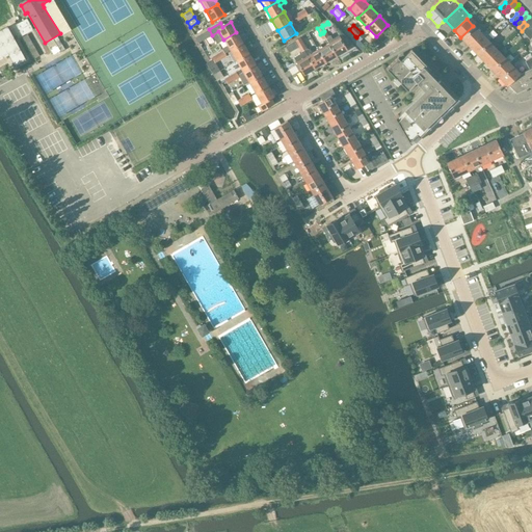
[(531,29),(527,25),(522,31),(526,34),(531,29)]
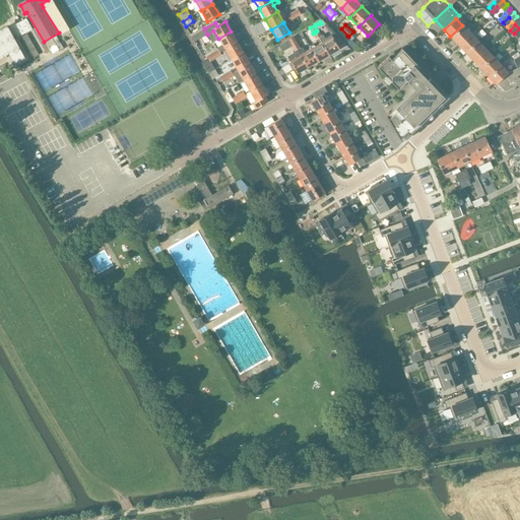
[(462,25),(450,37),(458,46),(470,34),(462,25)]
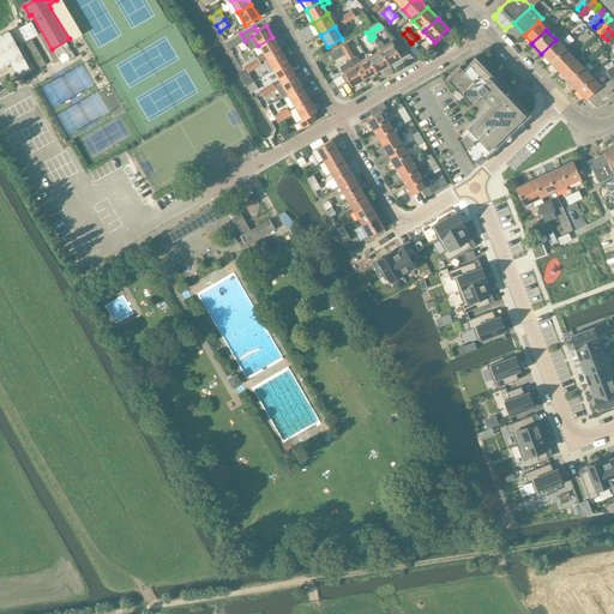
[(0,35),(0,68),(10,64),(17,76),(29,70),(8,31),(0,35)]
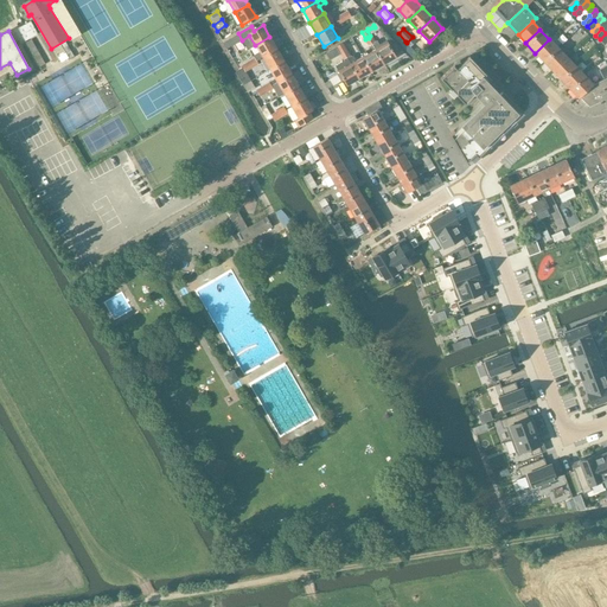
[(260,52),(253,57),(255,59),(255,58),(257,62),(262,58),(278,50),(269,37),(255,45),(260,52)]
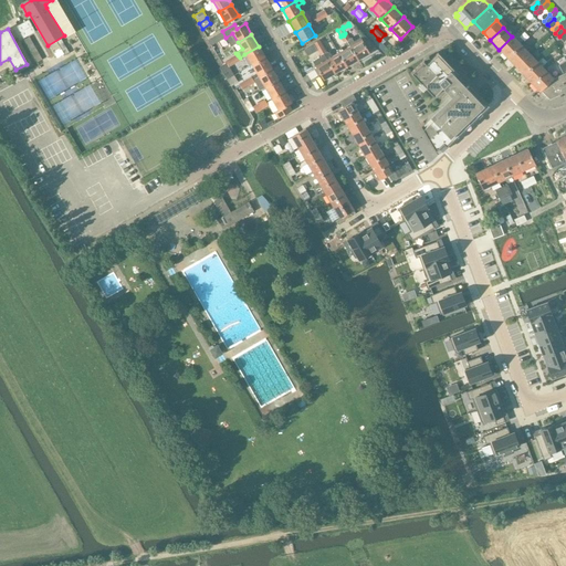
[(379,40),(378,39),(375,41),(387,53),(390,50),(384,43),(388,39),(385,34),(379,40)]
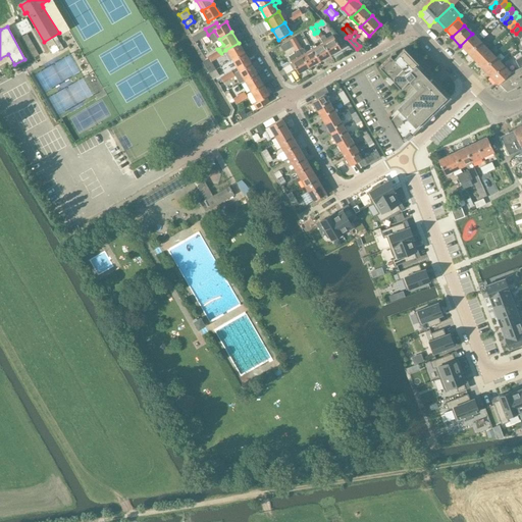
[(460,46),(468,54),(480,42),(472,34),(460,46)]
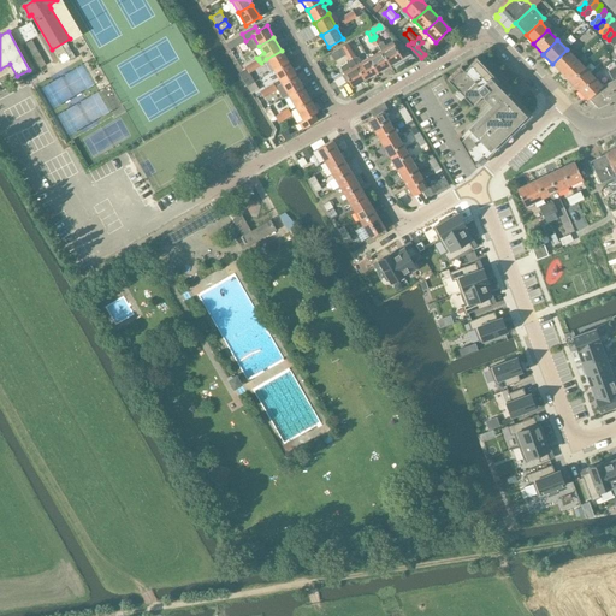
[(380,43),(378,45),(381,51),(389,66),(402,58),(401,57),(396,48),(396,47),(394,43),(392,41),(385,45),(381,41),(379,42),(380,43)]
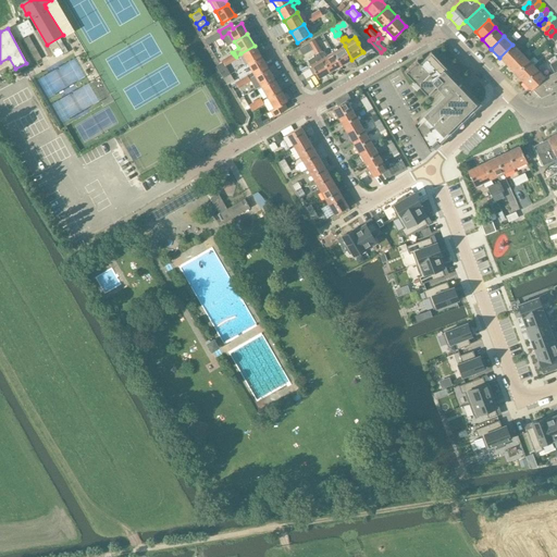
[(309,44),(312,50),(316,48),(314,47),(318,46),(314,40),(313,39),(309,42),(309,44)]
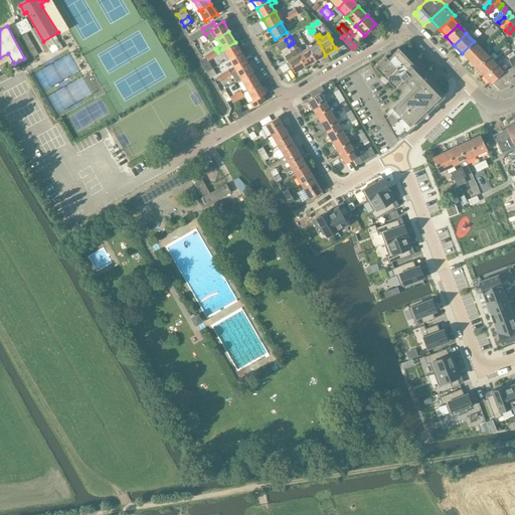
[(334,37),(331,39),(331,40),(335,47),(339,45),(334,37)]
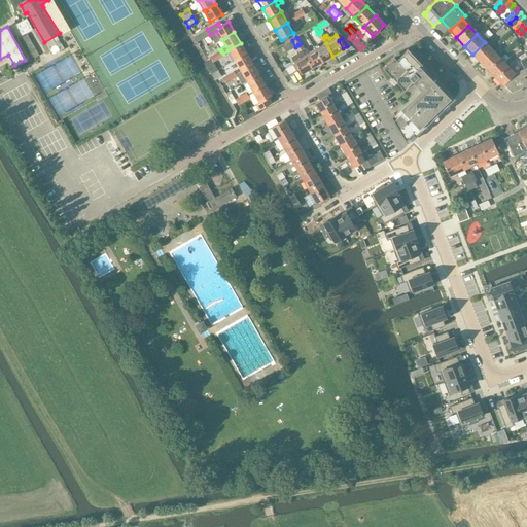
[(485,42),(472,55),(480,62),(491,49),(485,42)]
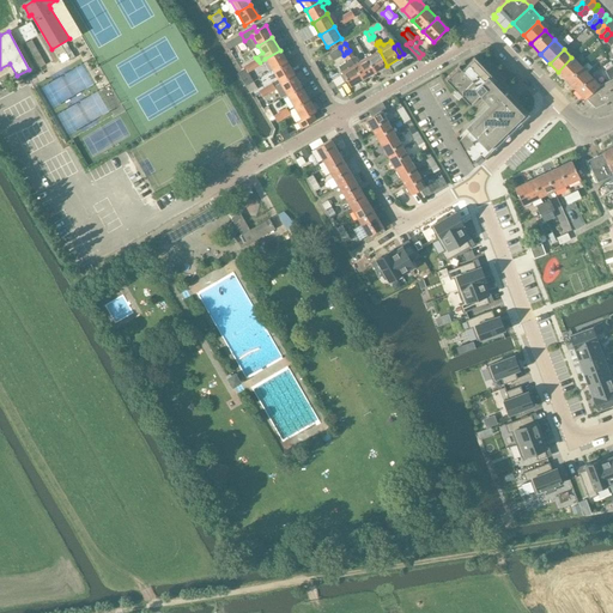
[(265,59),(272,71),(287,62),(280,50),(265,59)]
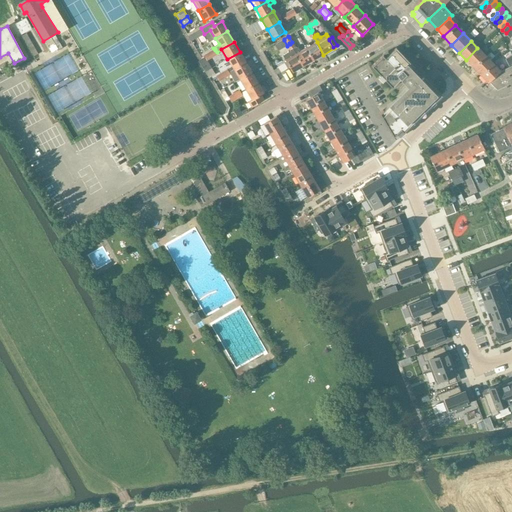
[(304,45),(306,48),(313,61),(323,55),(317,42),(310,46),(308,43),(304,45)]
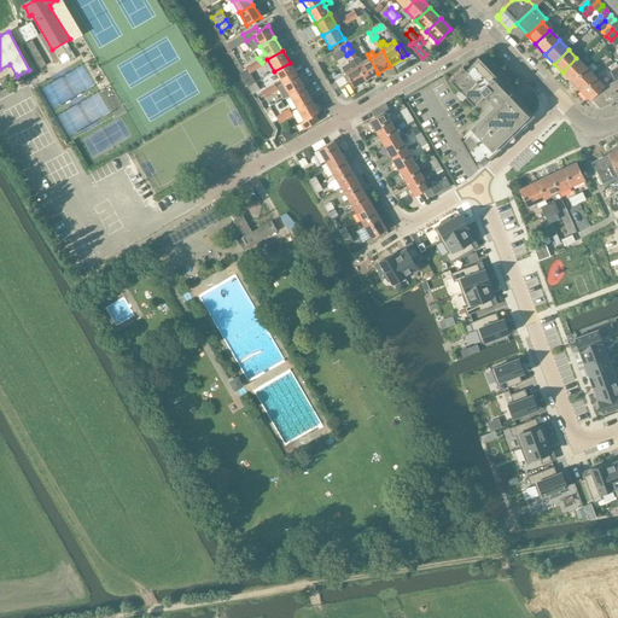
[(356,57),(353,58),(357,66),(366,81),(378,74),(369,58),(363,63),(360,57),(356,57)]
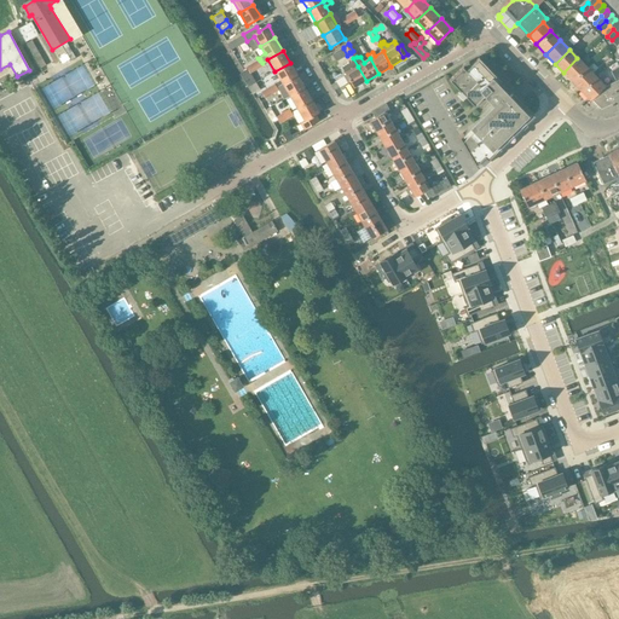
[(462,67),(449,80),(460,91),(466,97),(474,105),(484,96),(496,108),(492,111),(491,110),(485,117),(486,117),(479,125),(478,123),(472,129),(473,131),(466,137),(462,133),(460,136),(458,137),(475,165),(484,157),(487,160),(534,115),(521,102),(520,102),(518,104),(497,82),(499,80),(499,81),(501,80),(479,57),(470,65),(466,70),(462,67)]
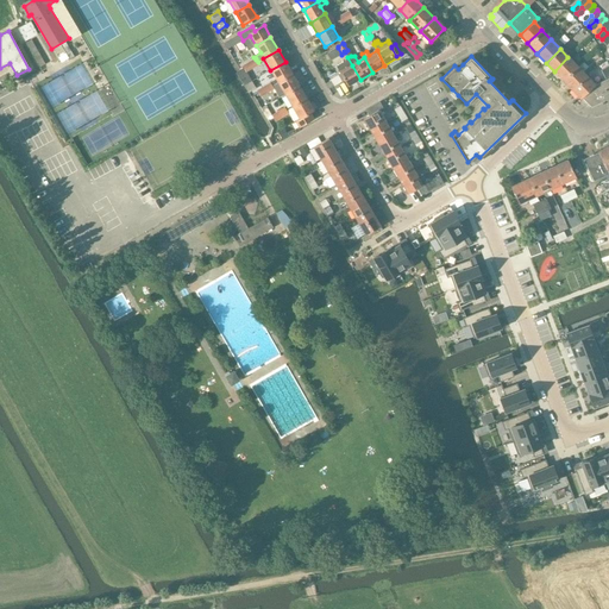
[(345,61),(336,66),(339,73),(340,74),(344,80),(345,82),(347,87),(360,80),(352,66),(347,57),(345,60),(345,61)]
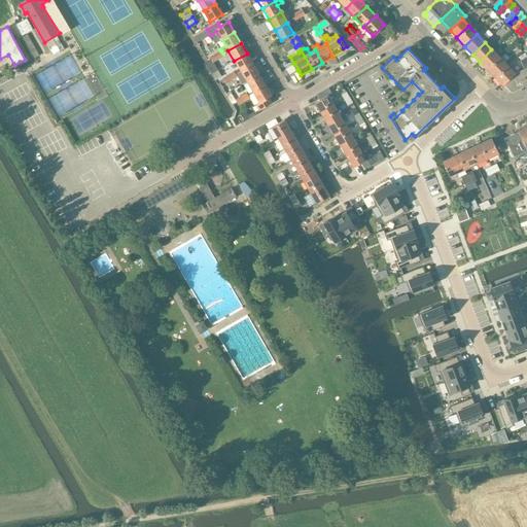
[(491,49),(480,62),(487,69),(499,58),(491,49)]
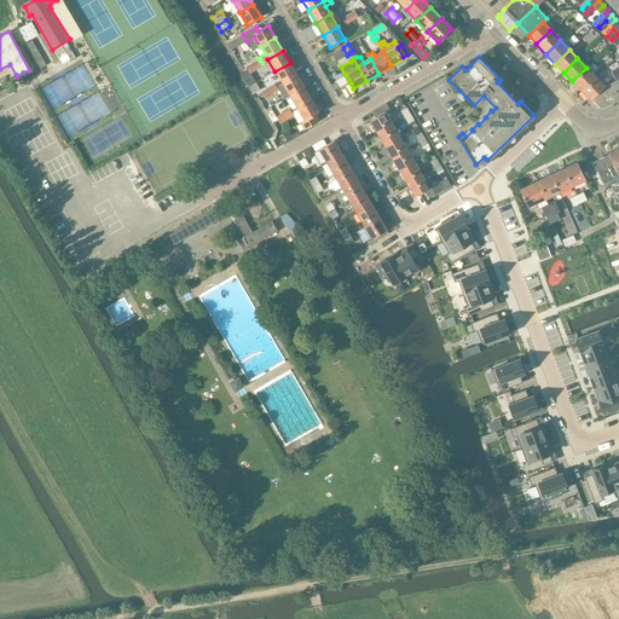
[(275,71),(283,85),(298,76),(290,63),(275,71)]
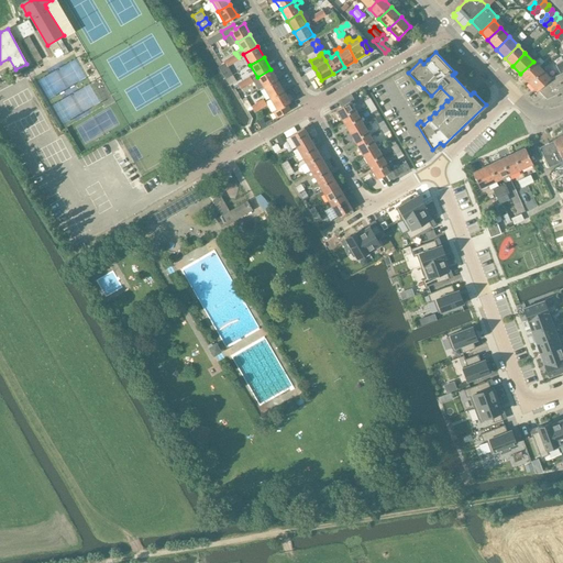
[(520,74),(528,83),(541,69),(533,62),(520,74)]
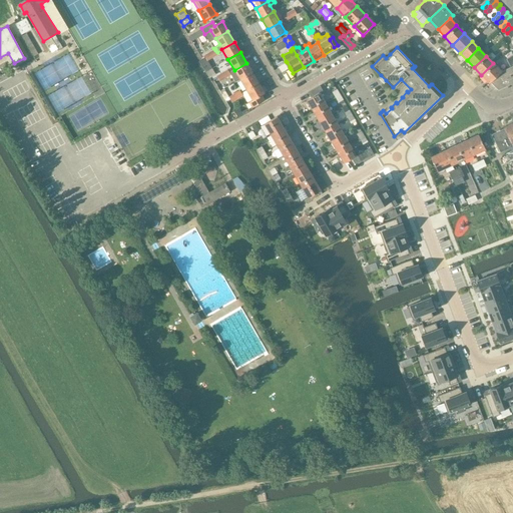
[(238,81),(240,80),(252,73),(246,63),(234,70),(237,75),(235,76),(238,81)]
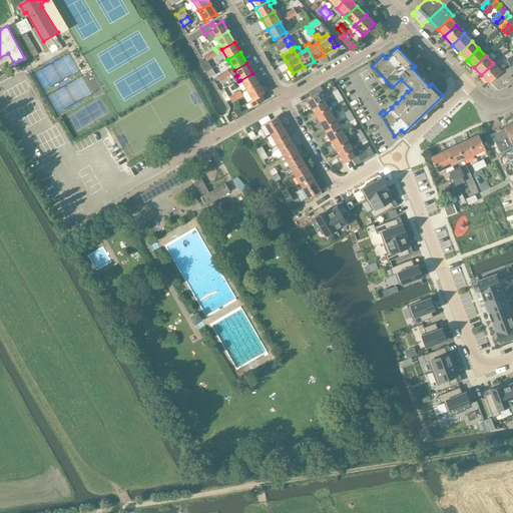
[(285,63),(278,67),(281,72),(289,68),(285,63)]
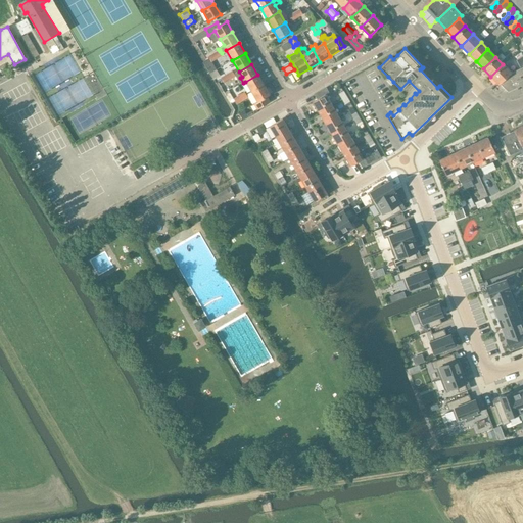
[(503,64),(490,77),(497,84),(510,72),(503,64)]
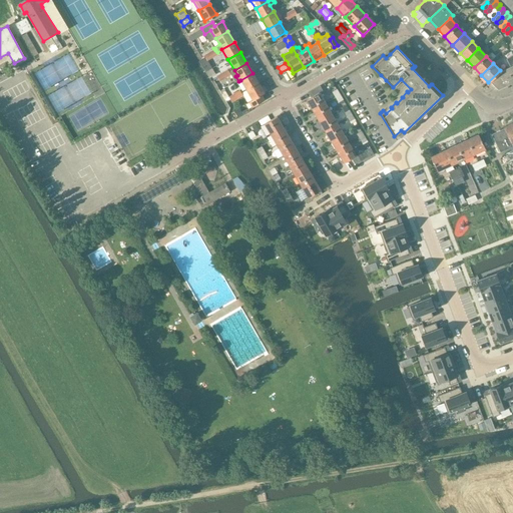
[(500,70),(488,82),(489,83),(490,82),(498,90),(512,83),(512,66),(501,72),(500,70)]
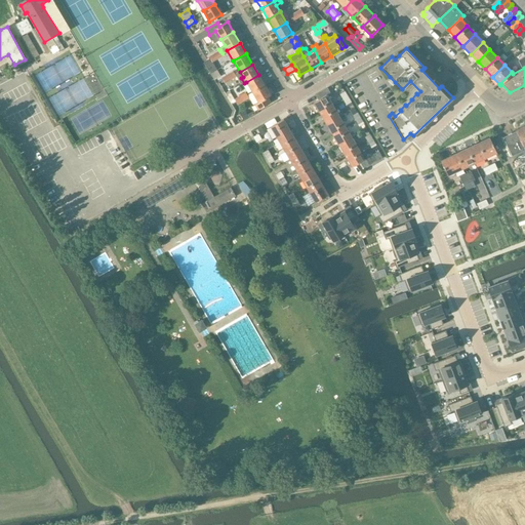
[(246,82),(252,92),(265,85),(258,75),(246,82)]
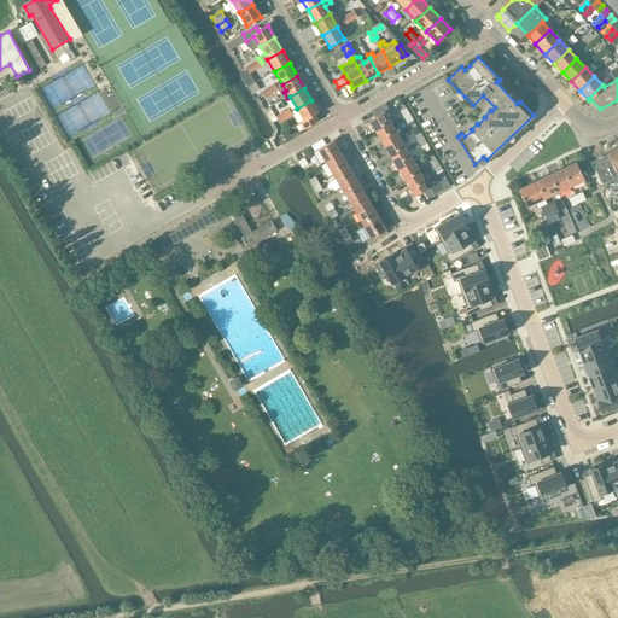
[(312,100),(297,109),(304,121),(299,123),(304,130),(319,122),(315,116),(319,114),(312,100)]
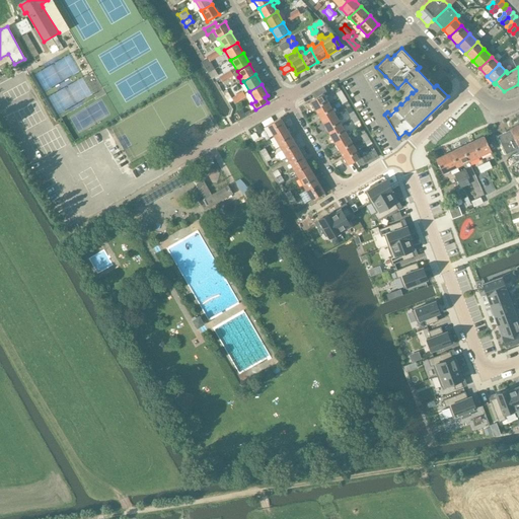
[(310,101),(316,113),(328,104),(322,94),(310,101)]
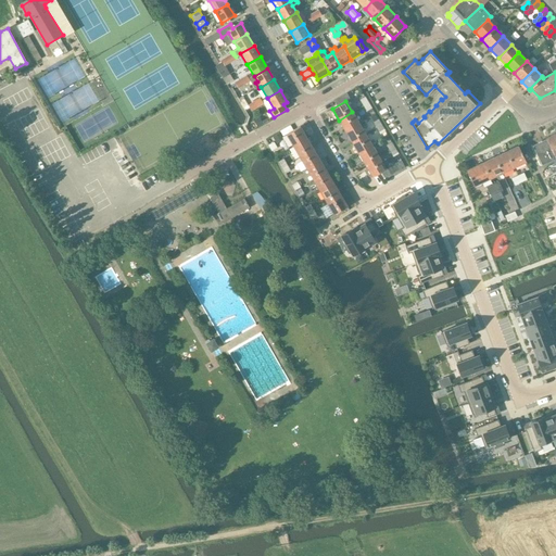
[(339,121),(345,131),(359,124),(352,112),(339,121)]
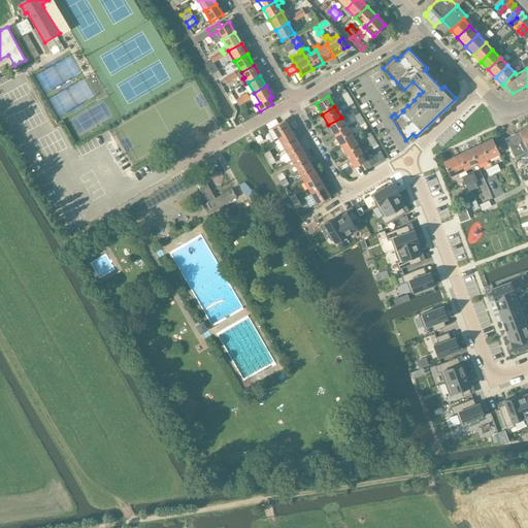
[(245,111),(240,114),(244,122),(250,119),(245,111)]
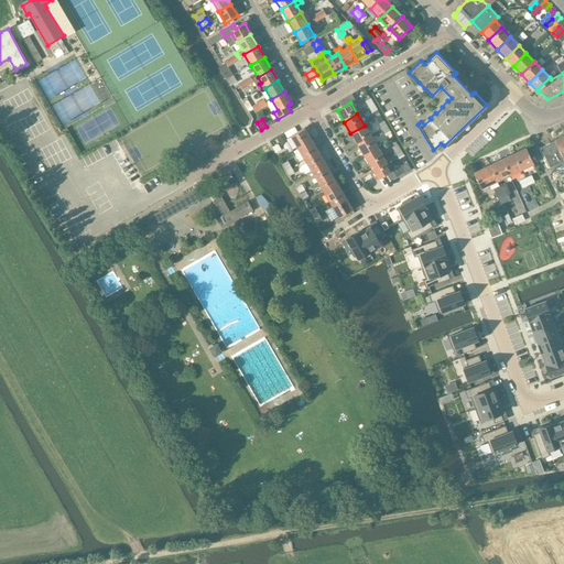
[(378,123),(382,130),(388,127),(383,120),(378,123)]
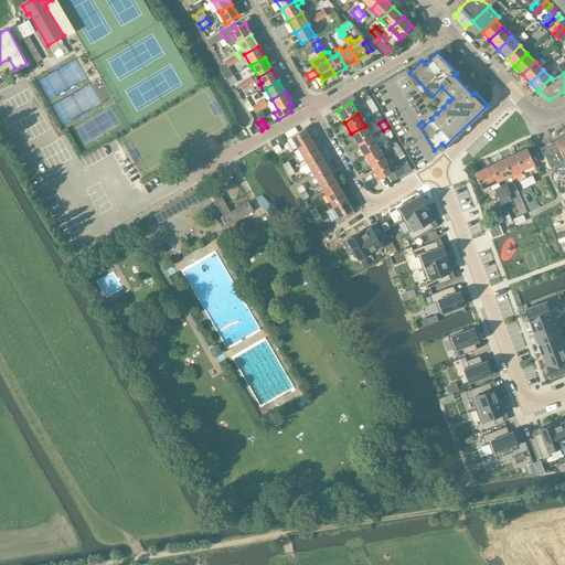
[(351,134),(359,146),(372,137),(365,126),(351,134)]
